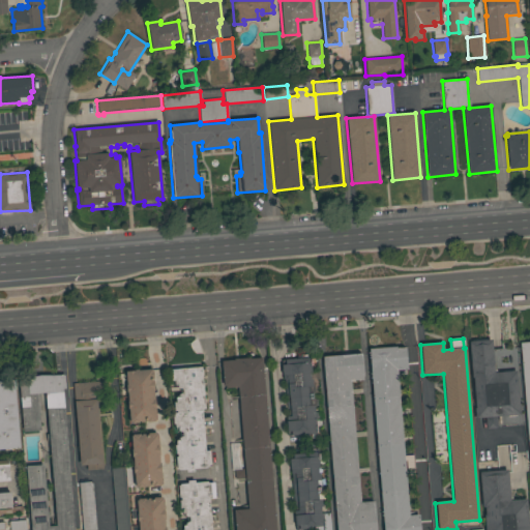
[(520,414),(496,416),(497,428),(486,429),(484,418),(475,418),(474,408),(475,408),(472,378),(471,378),(468,343),(472,342),(472,341),(487,339),(487,341),(491,340),(494,373),(516,371),(520,414)]
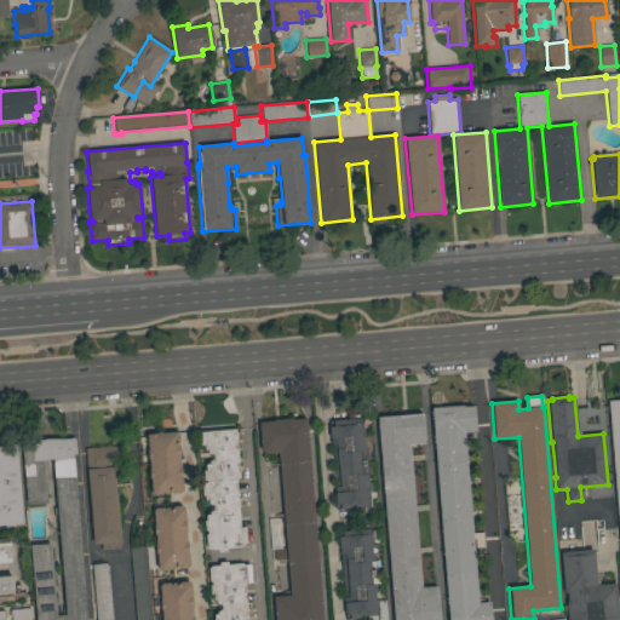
[(608,401),(619,400),(619,543),(619,544),(608,401)]
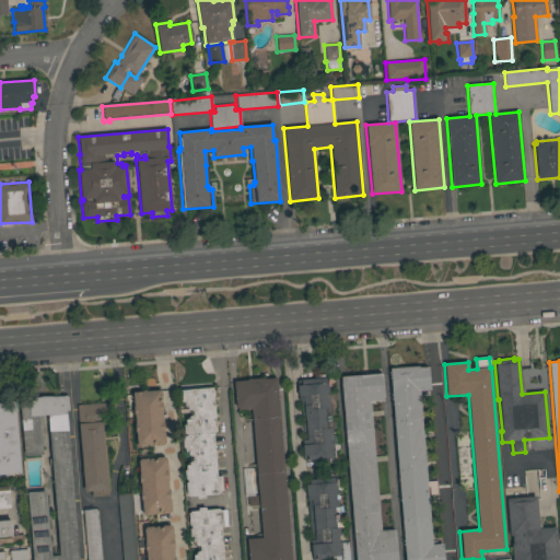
[(405,559),(389,369),(419,366),(419,369),(428,368),(430,391),(419,392),(427,481),(436,480),(438,496),(430,496),(429,487),(427,487),(432,545),(443,544),(443,559),(405,559)]
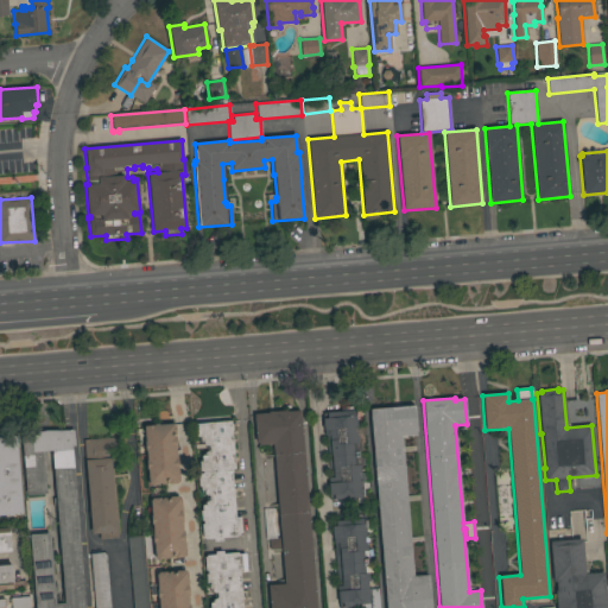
[(385,607),(369,410),(415,406),(417,436),(401,437),(413,576),(429,575),(431,607),(385,607)]
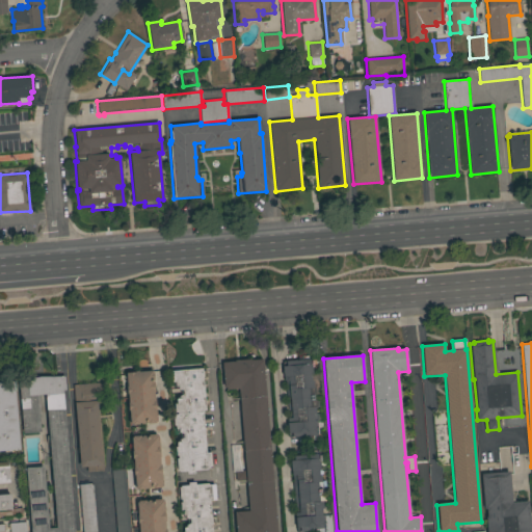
[(285,378),(284,378),(283,362),(297,361),(297,357),(308,356),(308,360),(312,360),(313,374),(311,375),(311,380),(313,380),(314,388),(315,388),(316,395),(314,395),(314,401),(317,400),(317,407),(315,407),(316,415),(314,415),(314,421),(316,421),(317,439),(304,440),(304,436),(288,437),(287,418),(288,418),(285,378)]
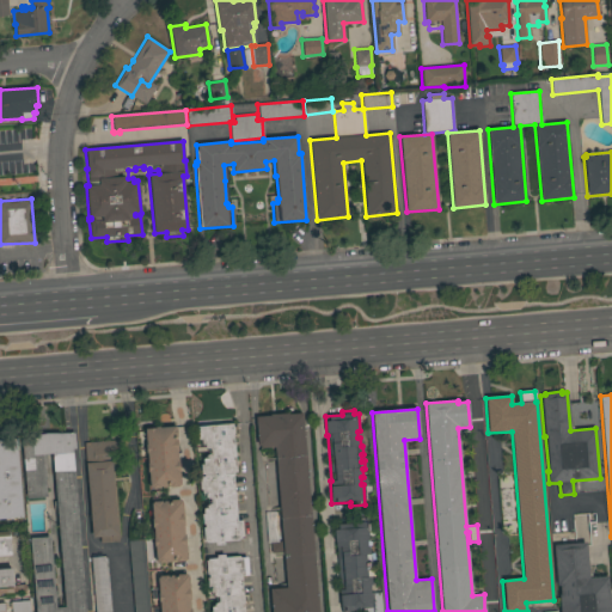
[(318,611),(270,611),(269,589),(286,588),(274,447),(261,448),(261,446),(258,446),(256,417),(269,416),(269,415),(288,412),(288,415),(303,414),(318,611)]
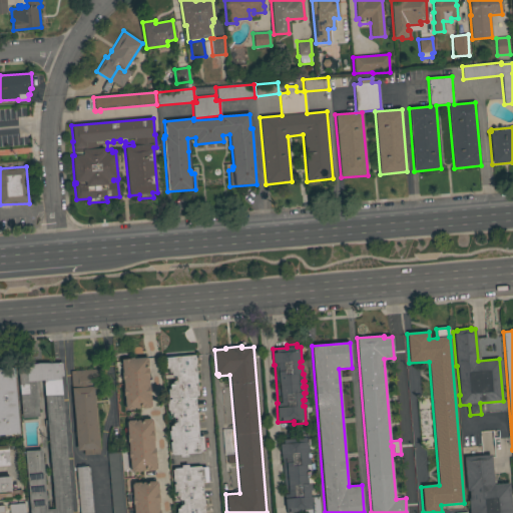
[(171,373),(168,373),(168,369),(165,369),(164,358),(194,356),(197,396),(195,396),(195,397),(194,398),(198,437),(200,436),(201,451),(199,452),(199,453),(186,454),(187,456),(180,457),(179,455),(172,455),(172,454),(170,454),(169,443),(171,442),(170,439),(169,440),(168,431),(170,431),(169,426),(173,426),(173,425),(176,422),(175,419),(172,417),(172,416),(168,415),(168,411),(166,411),(166,406),(168,406),(167,390),(169,390),(169,385),(172,385),(171,383),(175,380),(175,377),(171,375),(171,373)]
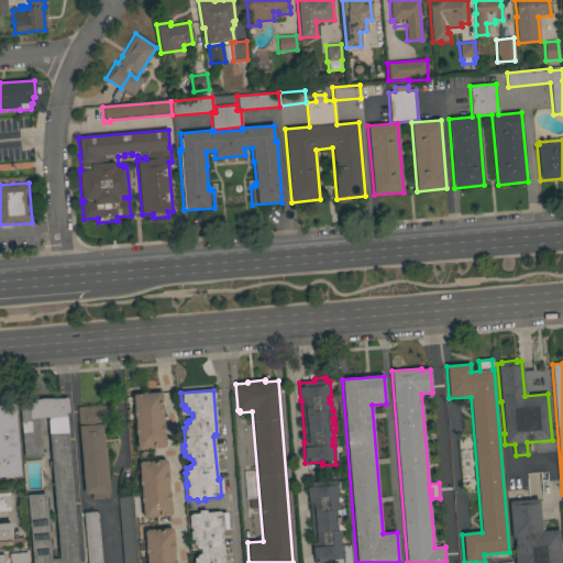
[(165,446),(164,446),(164,448),(156,449),(155,448),(146,448),(147,449),(139,450),(139,449),(138,449),(138,446),(135,446),(135,439),(136,439),(134,404),(132,404),(132,396),(133,396),(133,395),(143,394),(142,393),(145,393),(145,394),(161,393),(165,446)]
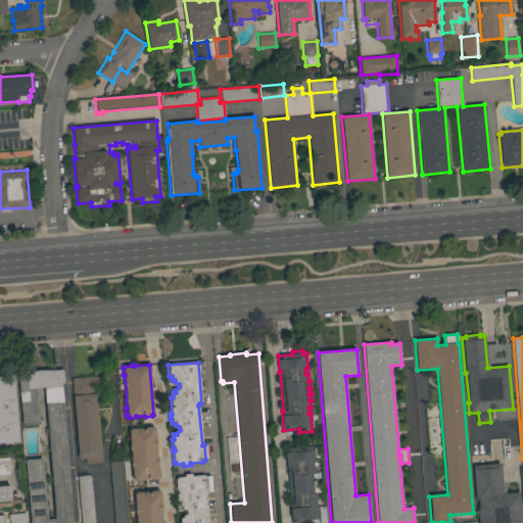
[(64,384),(61,384),(73,522),(30,522),(26,460),(42,459),(47,519),(55,519),(45,388),(37,388),(40,425),(21,426),(17,374),(39,371),(63,370),(64,384)]
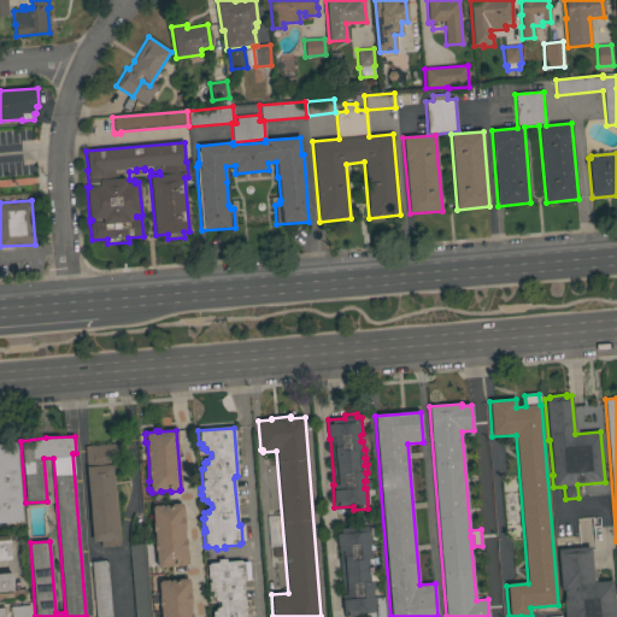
[(0,523),(0,442),(17,442),(18,453),(17,453),(22,522),(0,523)]
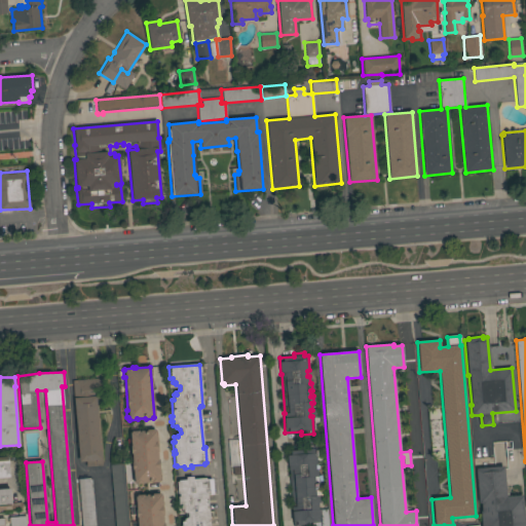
[(77,447),(76,448),(76,443),(77,443),(75,418),(74,418),(73,413),(74,412),(72,381),(104,378),(106,400),(97,401),(102,465),(85,467),(85,461),(79,462),(77,447)]
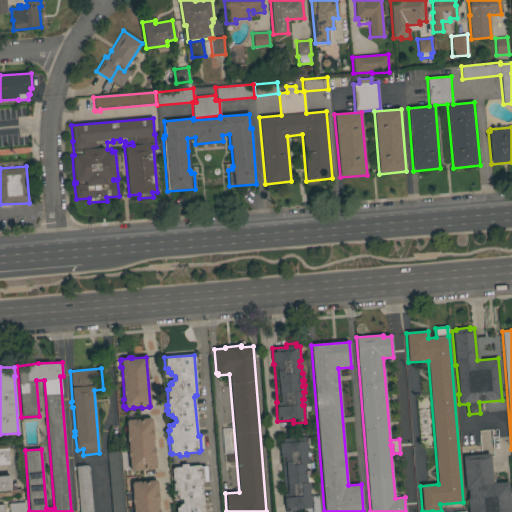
[(155,468),(154,468),(154,469),(146,470),(146,469),(143,469),(144,470),(141,470),(141,469),(139,469),(139,470),(131,471),(131,470),(130,470),(130,468),(128,468),(128,461),(129,461),(127,429),(125,430),(124,423),(126,423),(126,421),(127,421),(127,420),(134,419),(134,420),(136,420),(136,419),(139,419),(140,420),(142,420),(142,418),(149,418),(149,419),(151,419),(155,468)]
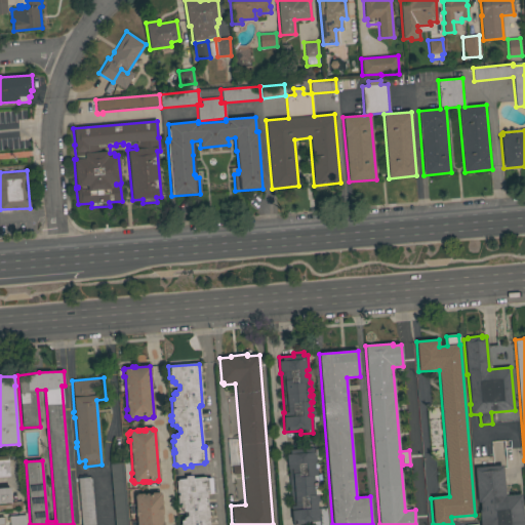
[(292,524),(286,451),(301,450),(301,445),(315,444),(316,462),(314,462),(315,469),(316,469),(319,502),(317,502),(318,509),(319,509),(320,516),(322,516),(322,522),(320,522),(320,524),(308,524),(295,524),(292,524)]
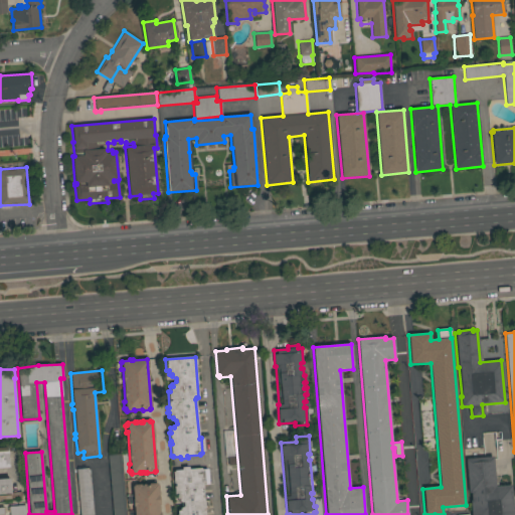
[(0,448),(7,448),(9,468),(0,468),(0,448)]
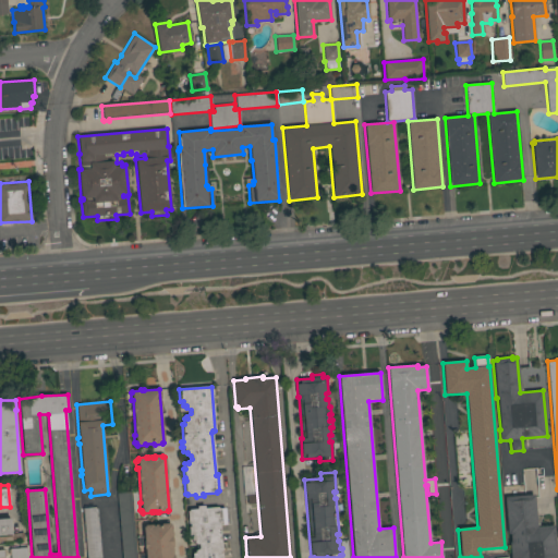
[(135,557),(122,557),(117,493),(130,492),(135,557)]
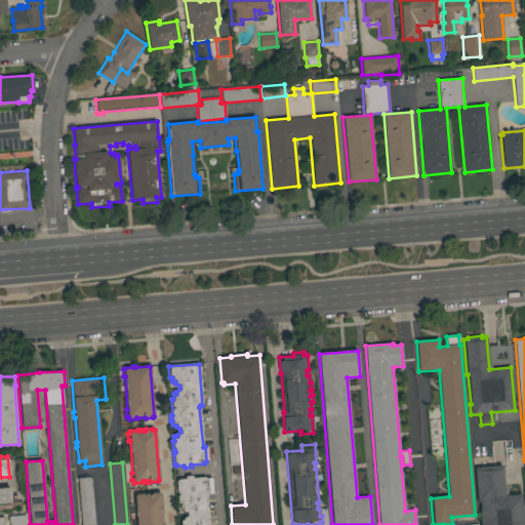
[(480,524),(479,511),(480,511),(480,502),(477,502),(474,468),(502,466),(505,496),(521,495),(523,524),(480,524)]
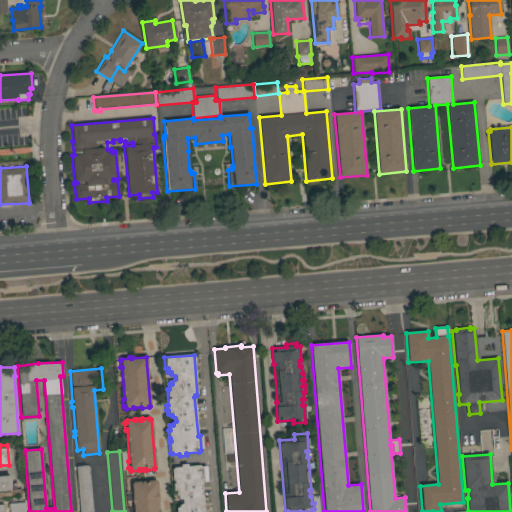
[(177,511),(176,508),(179,507),(179,505),(183,503),(182,500),(178,498),(178,496),(175,496),(175,492),(173,492),(173,483),(174,483),(174,480),(173,480),(171,468),(181,467),(180,464),(187,464),(188,466),(200,465),(200,466),(205,466),(206,481),(201,481),(203,511),(177,511)]
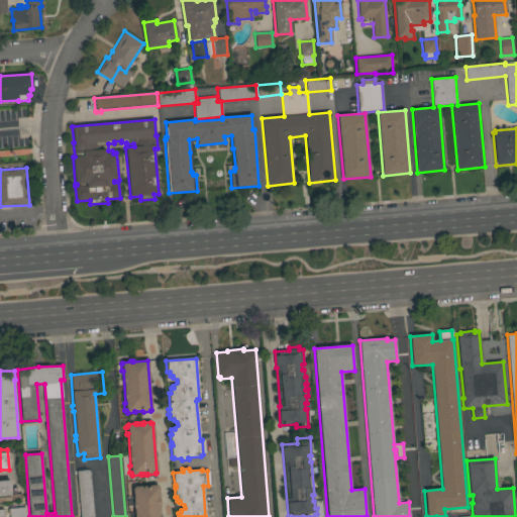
[(93,516),(79,516),(76,471),(89,470),(93,516)]
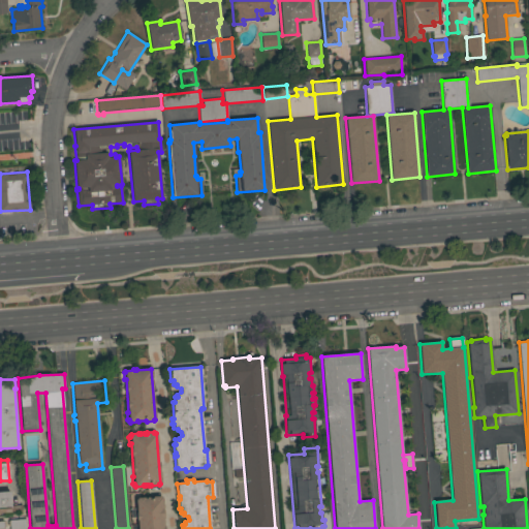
[(0,491),(10,491),(11,506),(22,505),(22,511),(0,512),(0,491)]
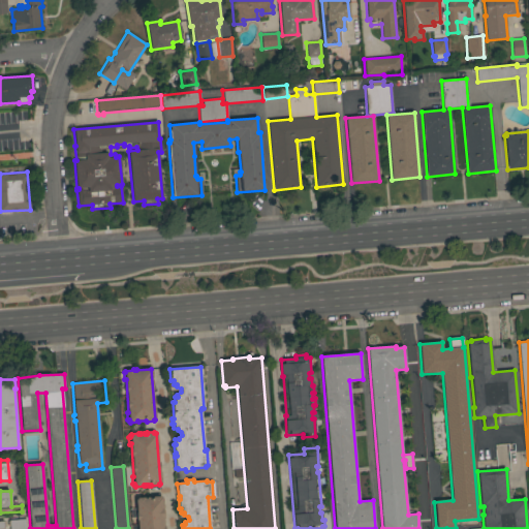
[(162,509),(163,509),(164,519),(163,519),(164,526),(165,526),(165,528),(137,528),(136,508),(135,508),(134,501),(135,501),(135,499),(137,499),(136,498),(145,497),(145,498),(146,498),(146,497),(150,497),(150,498),(153,498),(153,496),(160,496),(160,497),(161,497),(162,509)]
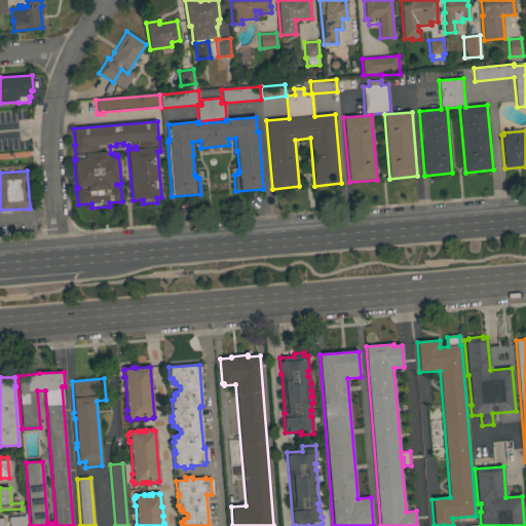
[(25,516),(26,525),(9,525),(9,523),(7,524),(7,519),(9,518),(9,517),(25,516)]
